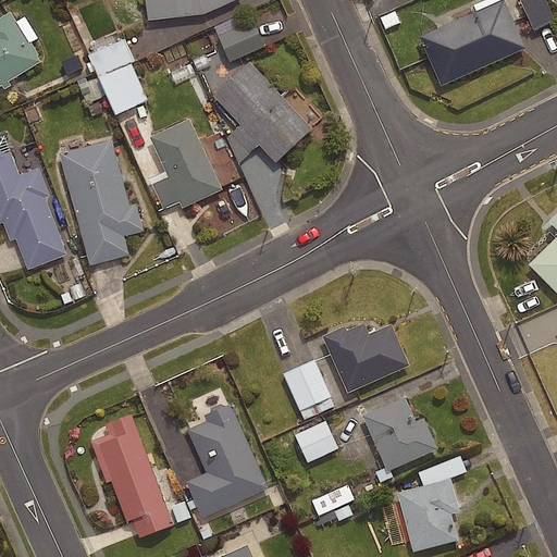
[(235,0),(144,0),(146,21),(202,14),(235,0)]
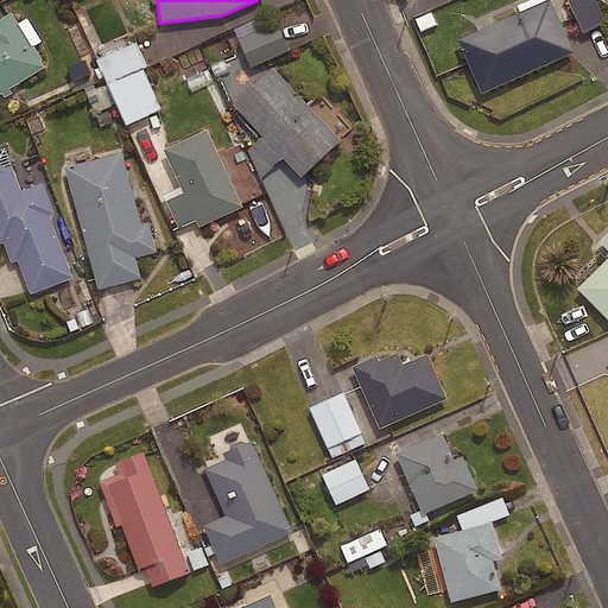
[(571,54),(548,0),(546,0),(456,40),(480,94),(571,54)]
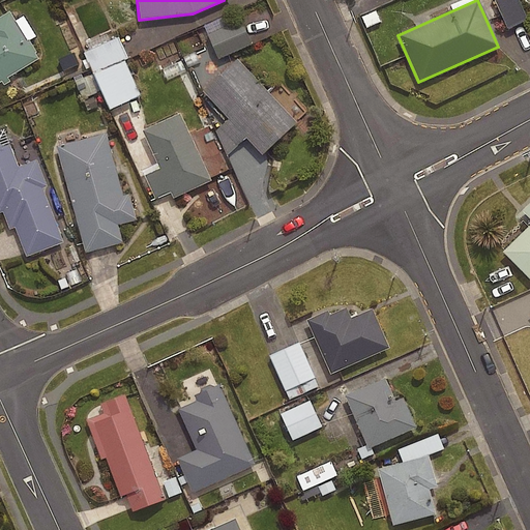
[(529,22),(529,20),(521,0),(496,0),(510,31),(529,22)]
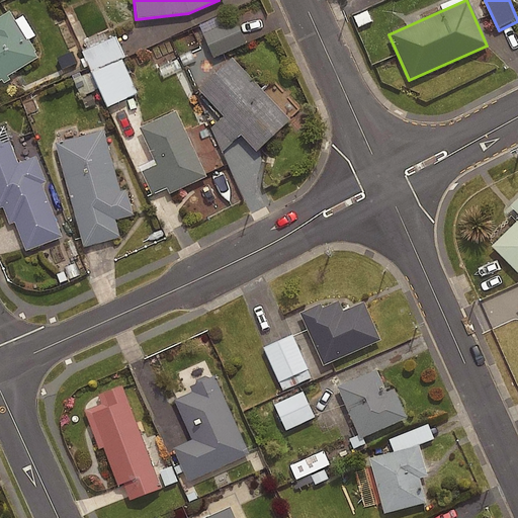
[(368,7),(352,14),(359,32),(375,25),(368,7)]
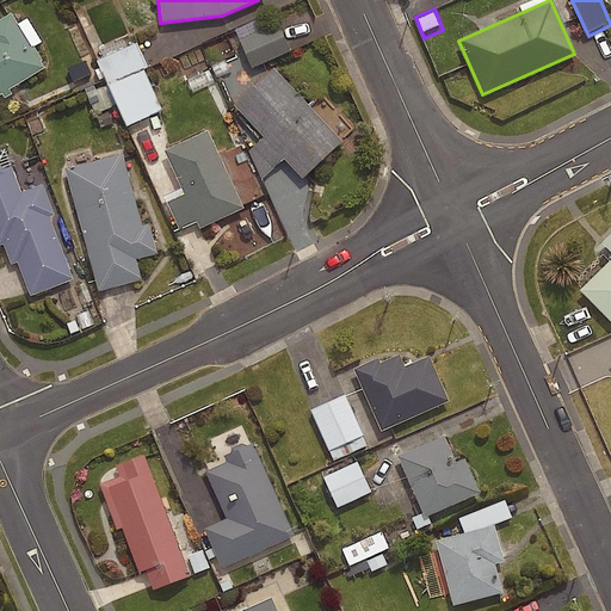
[(0,91),(45,63),(12,10),(0,16),(0,91)]
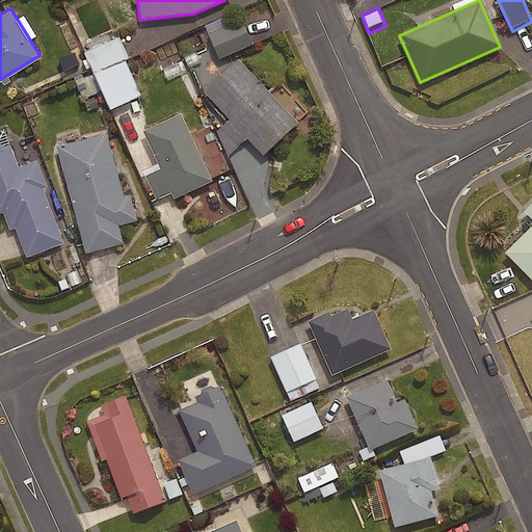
[(256,47),(244,23),(211,37),(222,61),(256,47)]
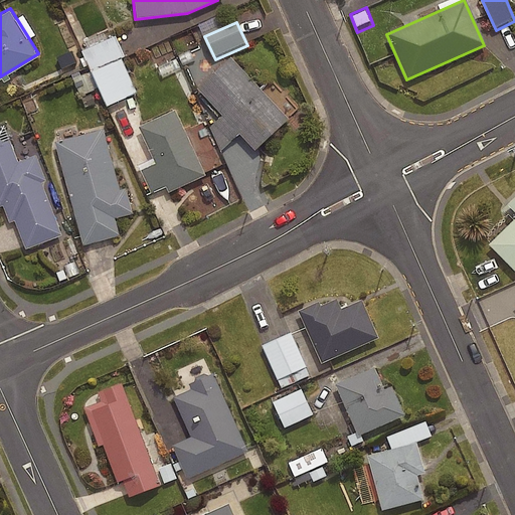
[(139,96),(114,39),(84,51),(110,108),(139,96)]
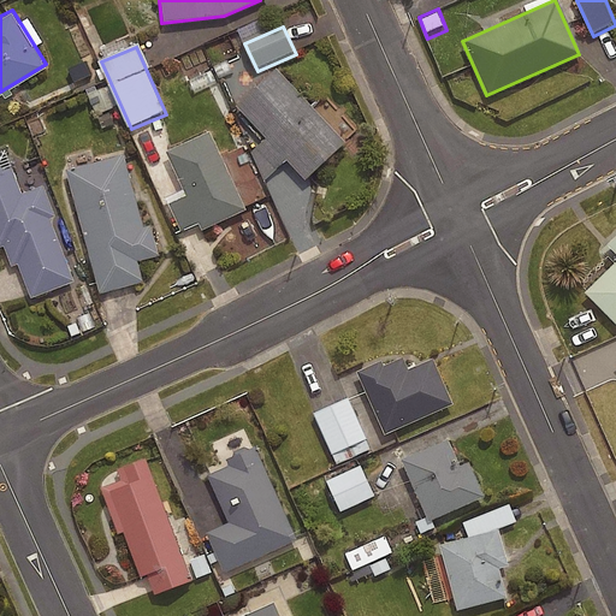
[(343,143),(274,69),(234,106),(302,181),(343,143)]
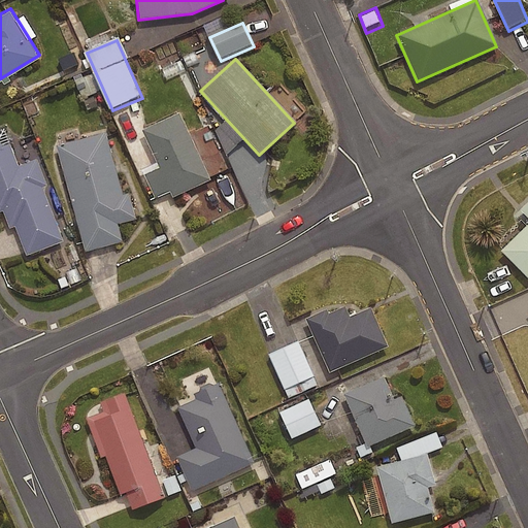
[(97,94),(91,76),(77,81),(85,99),(97,94)]
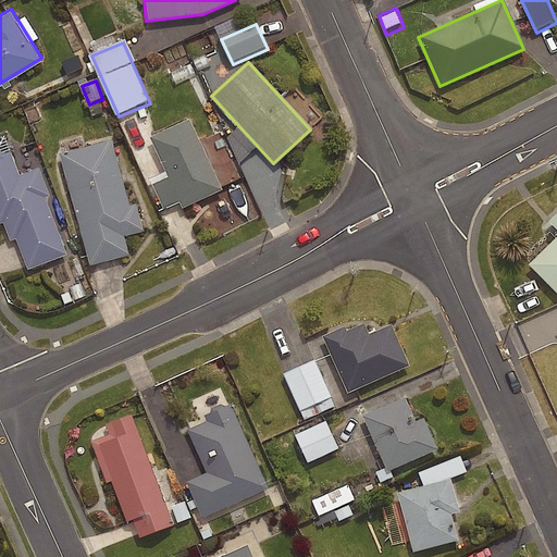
[(220,190),(187,120),(149,138),(182,208),(220,190)]
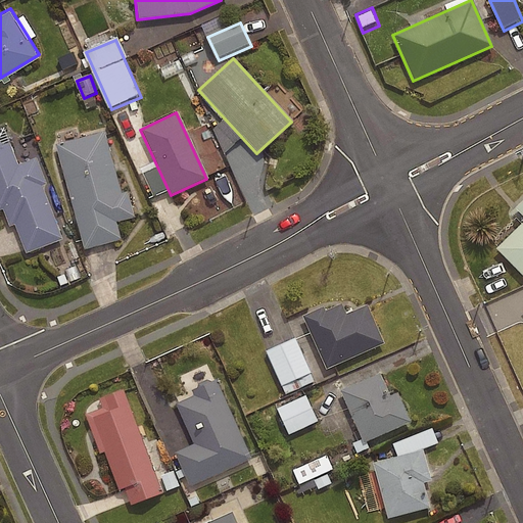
[(47,182),(37,155),(18,162),(4,125),(0,126),(0,207),(4,206),(10,224),(15,222),(27,250),(63,237),(43,183),(47,182)]
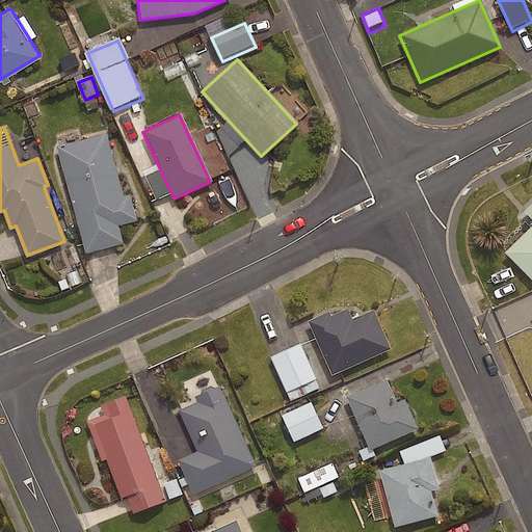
[(125,194),(107,131),(57,144),(87,251),(125,241),(121,224),(138,219),(131,192),(125,194)]
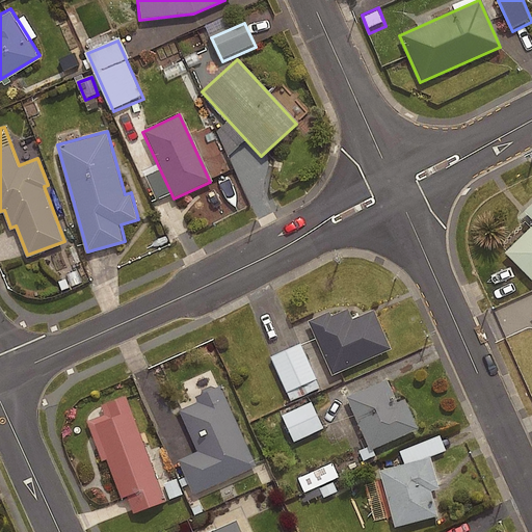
[(531,281),(531,203),(523,212),(531,221),(531,224),(503,254),(531,282),(531,281)]
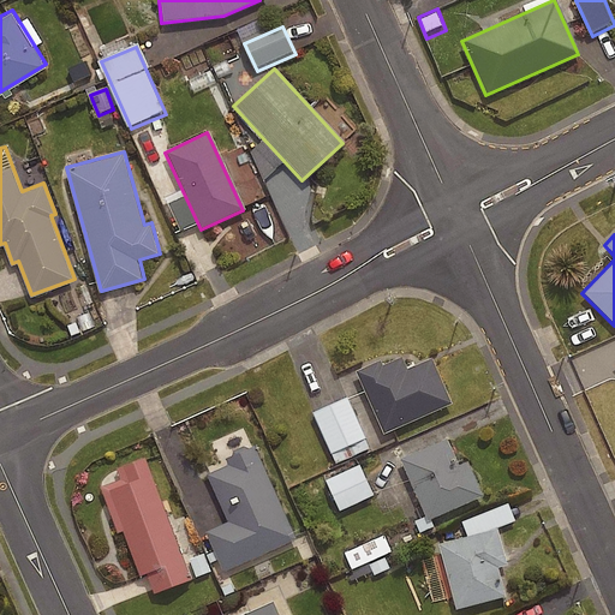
[(453,401),(433,356),(408,366),(402,354),(384,363),(382,358),(357,369),(384,431),(453,401)]
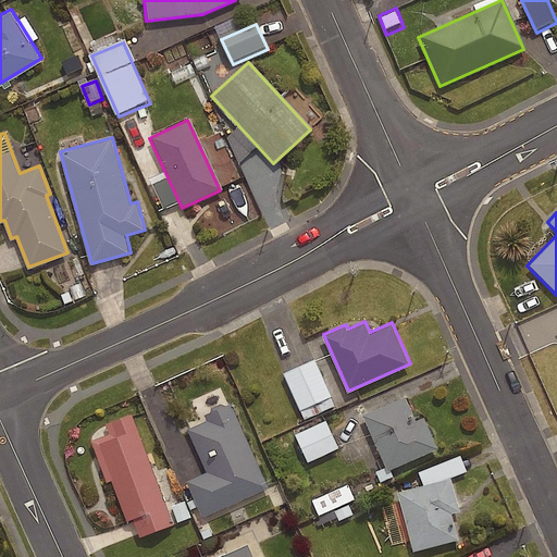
[(305,417),(334,404),(313,358),(284,371),(305,417)]
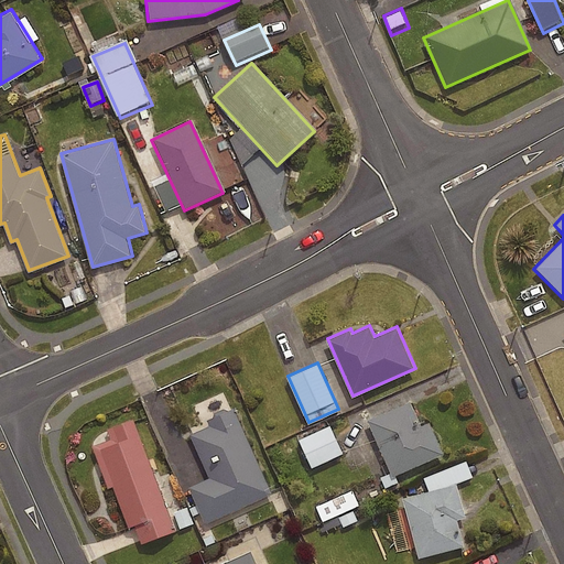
[(421,425),(410,400),(369,418),(393,475),(444,453),(430,421),(421,425)]
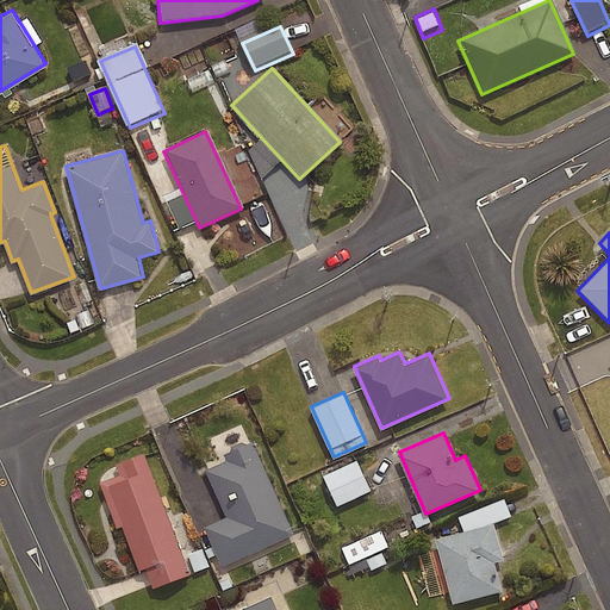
[(294,533),(254,440),(225,453),(228,459),(206,468),(226,515),(205,524),(223,564),(294,533)]
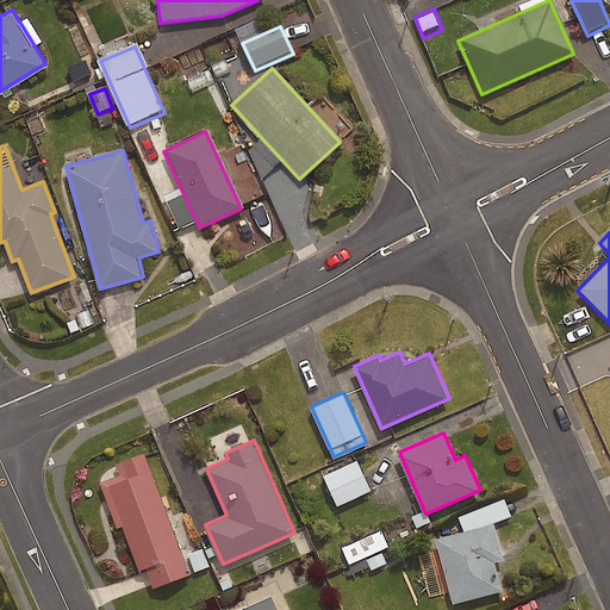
[(192,573),(145,452),(117,462),(120,473),(101,480),(118,527),(123,524),(141,570),(147,568),(154,587),(192,573)]
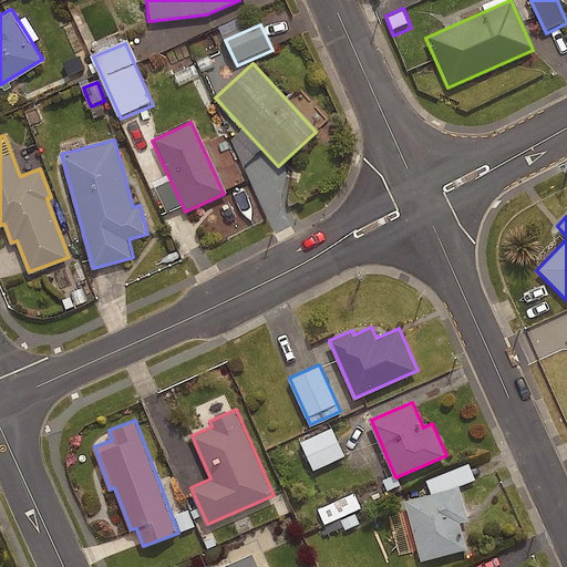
[(344,453),(331,425),(300,440),(313,467),(344,453)]
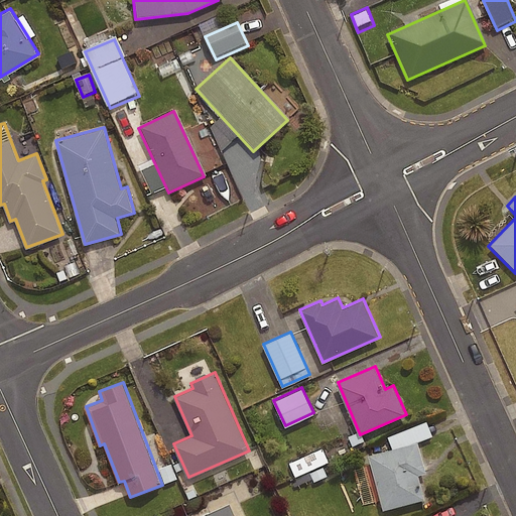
[(426,472),(418,441),(369,455),(384,509),(425,499),(418,474),(426,472)]
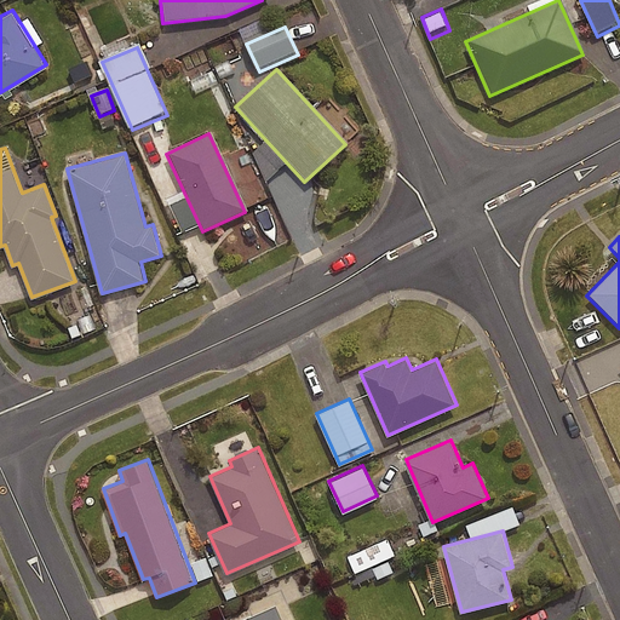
[(362,567),(388,557),(395,554),(388,538),(348,555),(354,570),(362,567)]
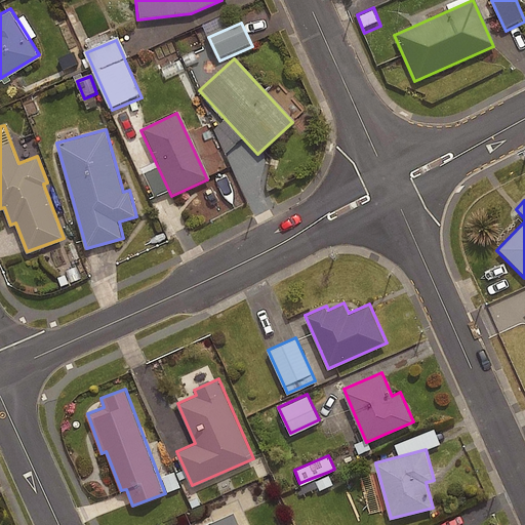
[(168,494),(183,488),(173,468),(159,474),(168,494)]
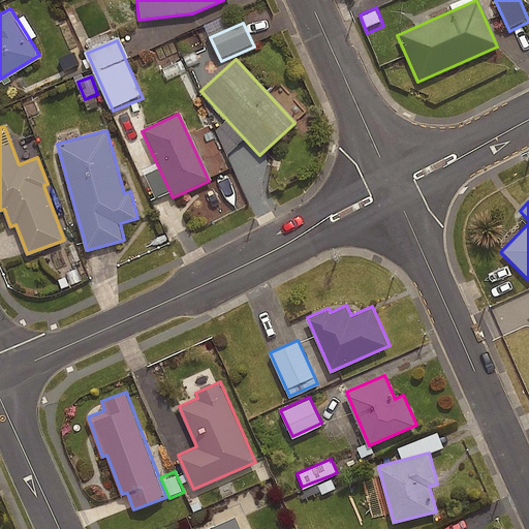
[(331,475),(309,484),(312,490),(318,488),(321,494),(336,488),(331,475)]
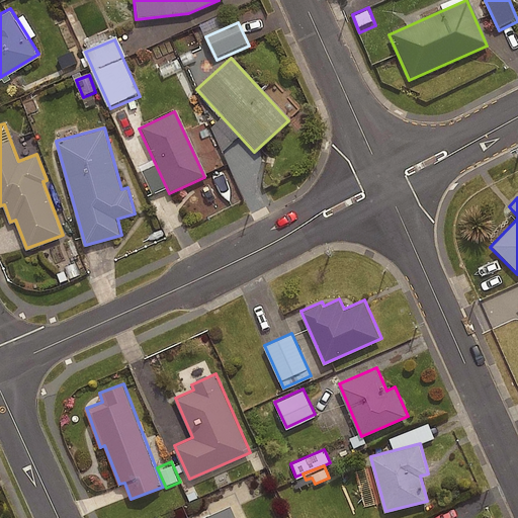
[(236,517),(231,505),(201,517),(236,517)]
